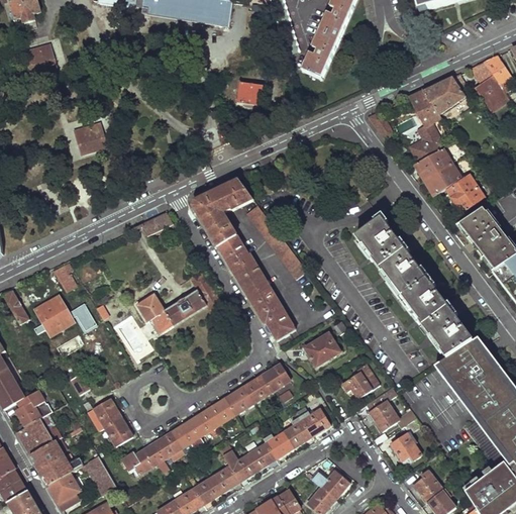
[(8,0),(13,18),(21,15),(23,21),(33,18),(32,12),(40,10),(37,0),(8,0)]
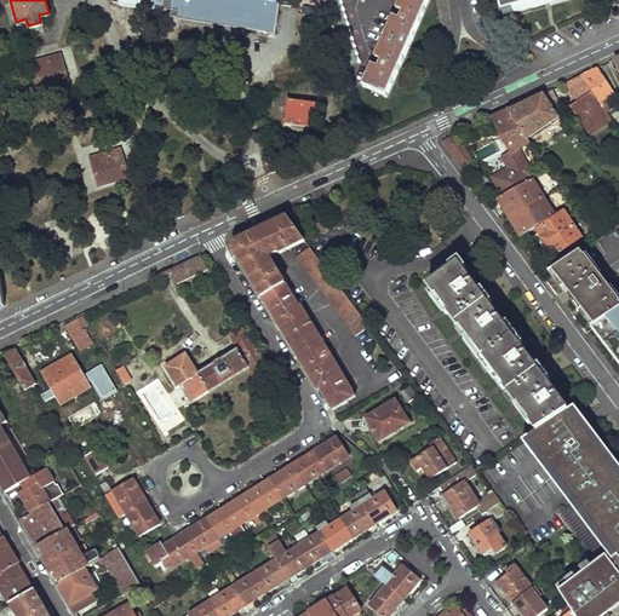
[(325,0),(344,64),(357,61),(340,0),(325,0)]
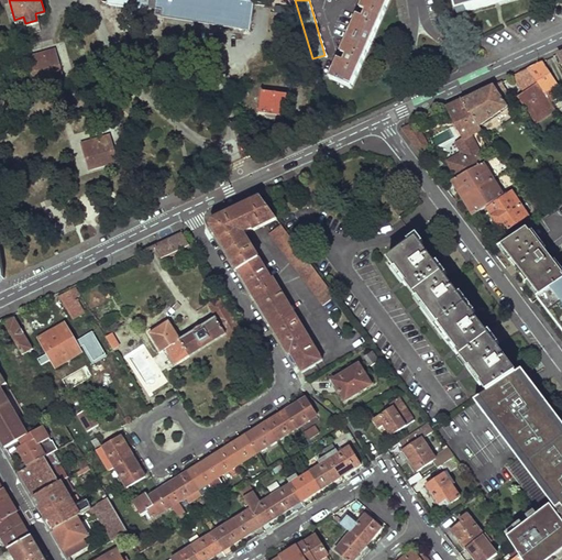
[(361,0),(329,76),(350,85),(387,0),(361,0)]
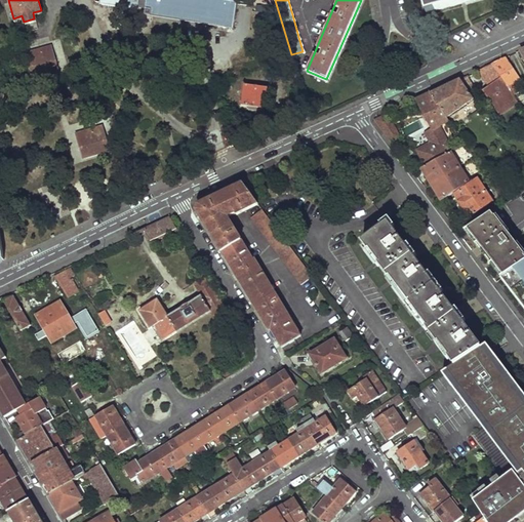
[(425,0),(428,10),(464,0),(425,0)]
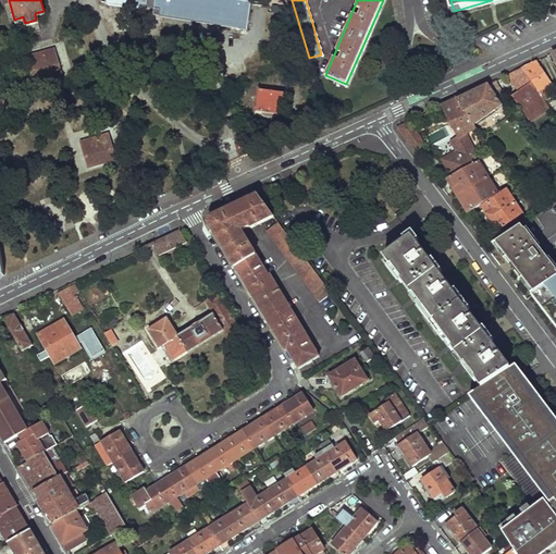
[(263,9),(209,1),(207,20),(260,28),(263,9)]
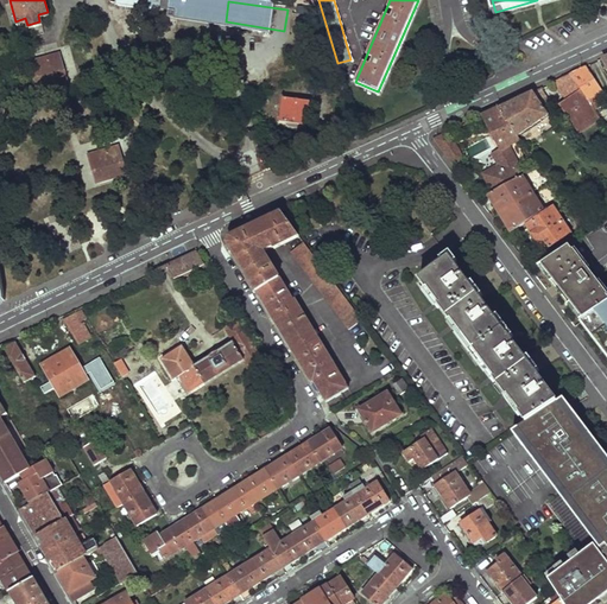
[(29,63),(36,86),(65,78),(59,55),(49,57),(48,52),(38,55),(38,59),(29,63)]
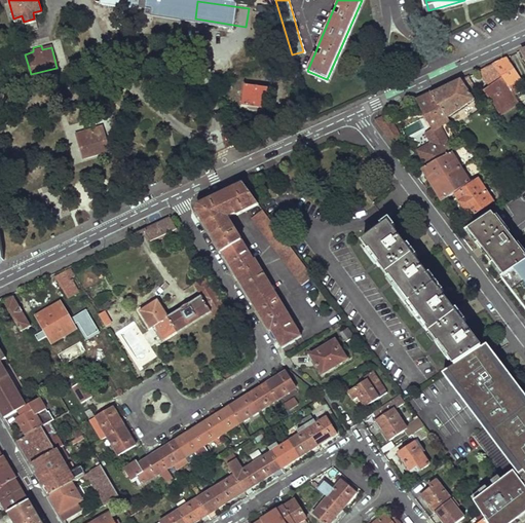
[(501,75),(511,89),(516,87),(513,83),(520,79),(504,55),(498,59),(492,62),(501,75)]
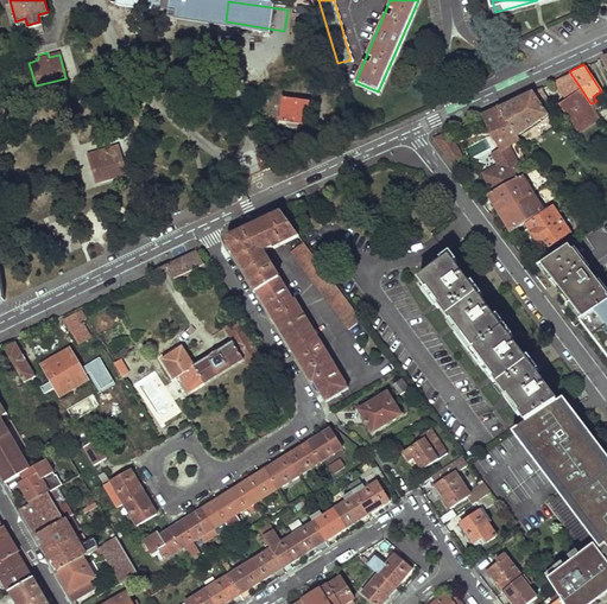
[(580,87),(569,71),(554,78),(566,96),(580,87)]
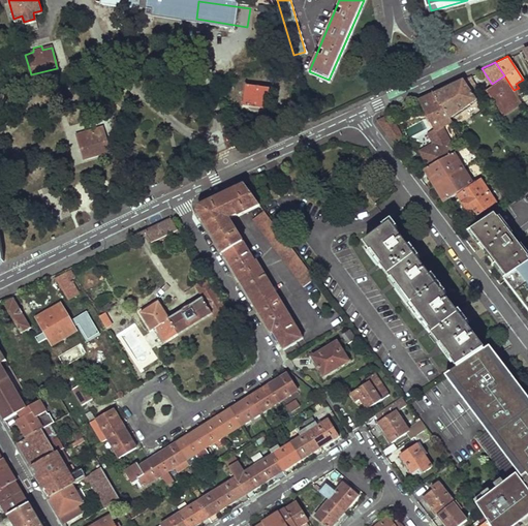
[(492,84),(485,89),(499,111),(519,97),(514,90),(504,75),(492,84)]
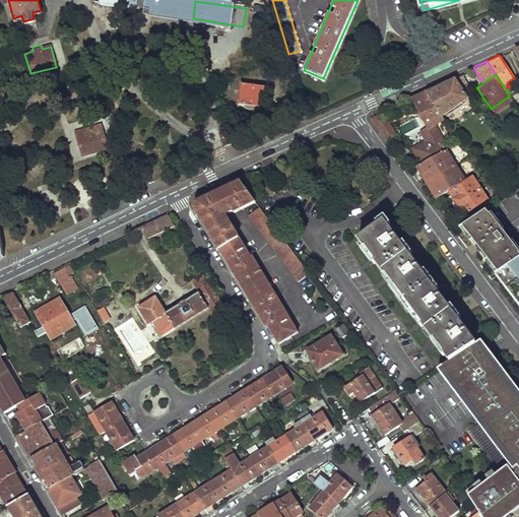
[(426,89),(442,114),(467,97),(455,76),(443,81),(426,89)]
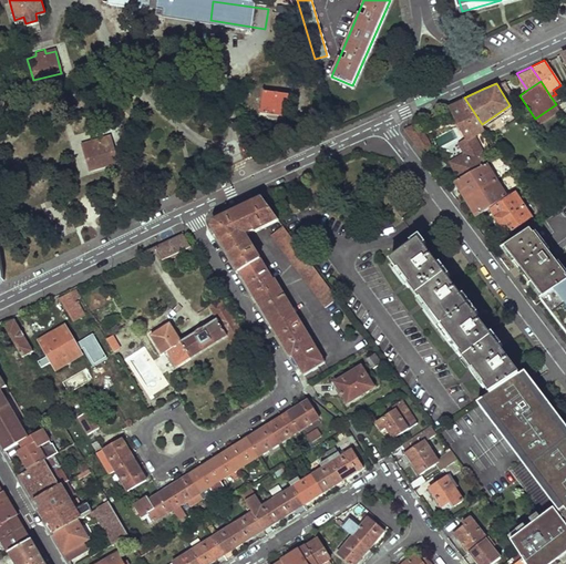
[(286,93),(260,90),(257,111),(283,114),(286,93)]
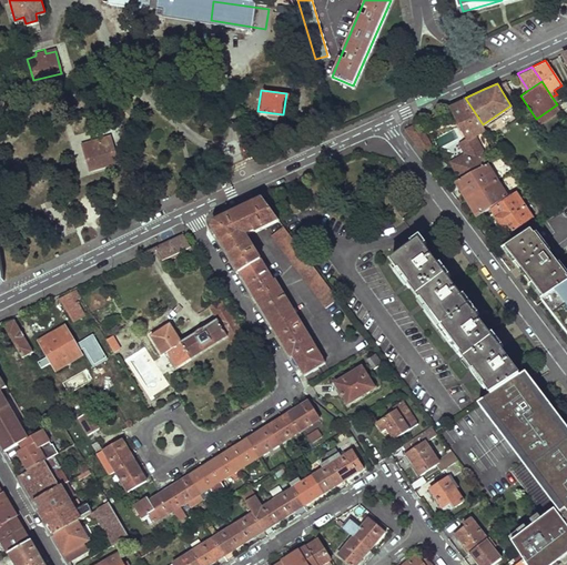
[(465,98),(451,106),(471,135),(464,139),(471,149),(465,152),(451,162),(462,177),(488,162),(489,162),(472,138),(485,128),(483,124),(465,98)]
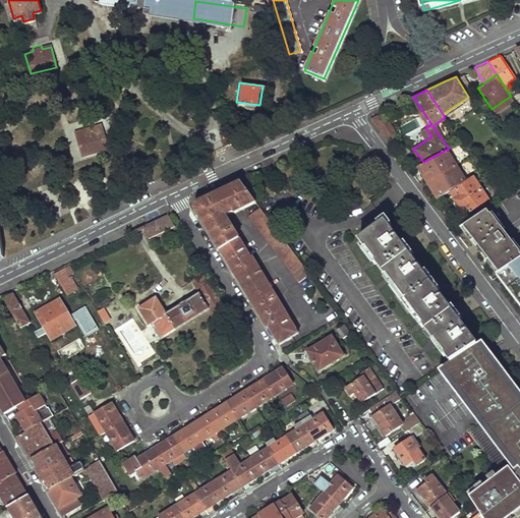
[(513,99),(511,96),(492,109),(494,112),(513,99)]
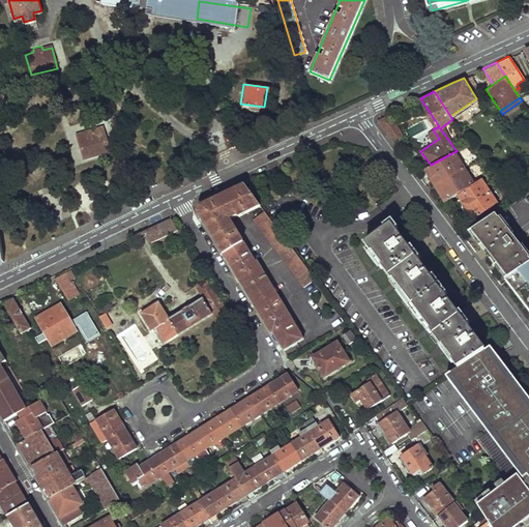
[(389,113),(378,118),(393,140),(404,133),(389,113)]
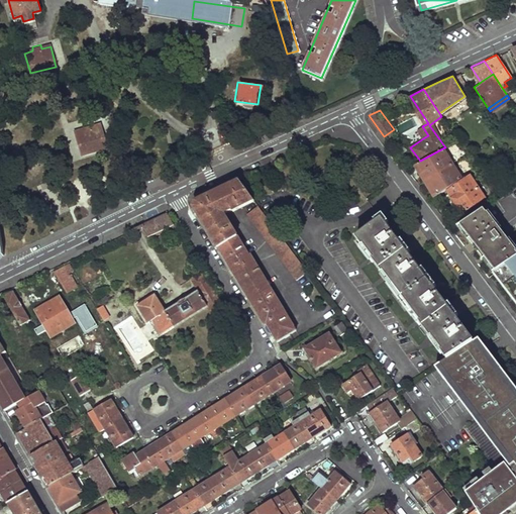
[(84,130),(75,132),(80,152),(106,145),(101,125),(93,128),(91,124),(82,126),(84,130)]
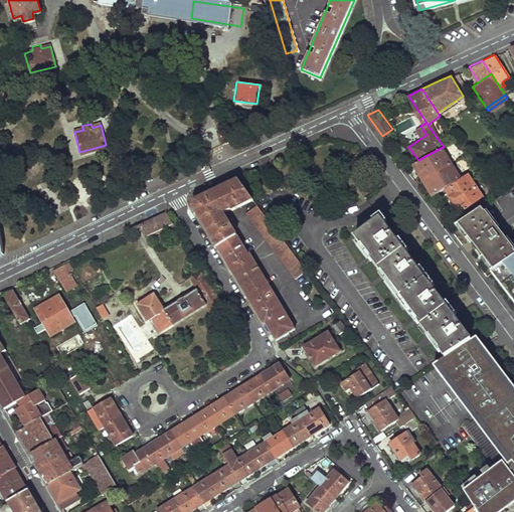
[(415,129),(421,138),(426,135),(420,126),(415,129)]
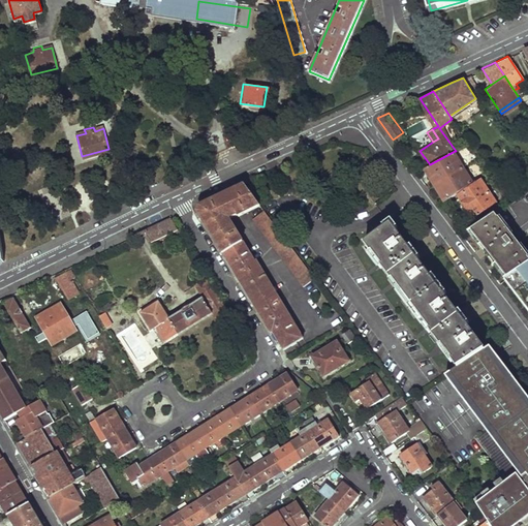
[(432,177),(435,183),(463,166),(455,151),(430,164),(426,167),(429,172),(430,171),(433,176),(432,177)]
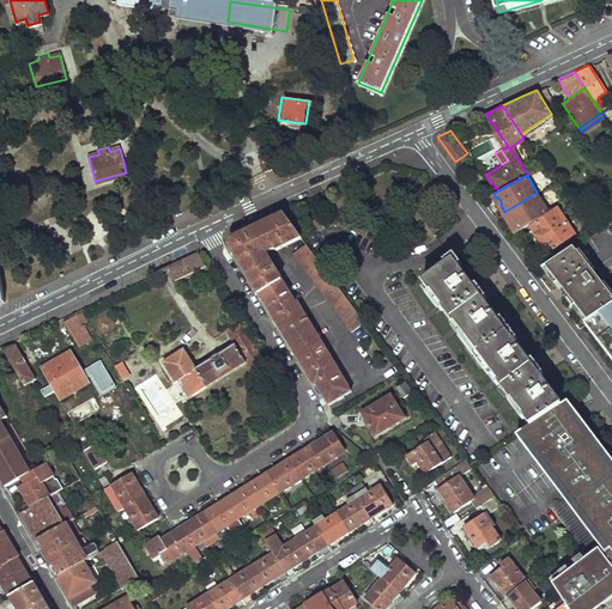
[(513,225),(516,230),(549,209),(537,193),(504,212),(509,219),(513,218),(515,224),(513,225)]
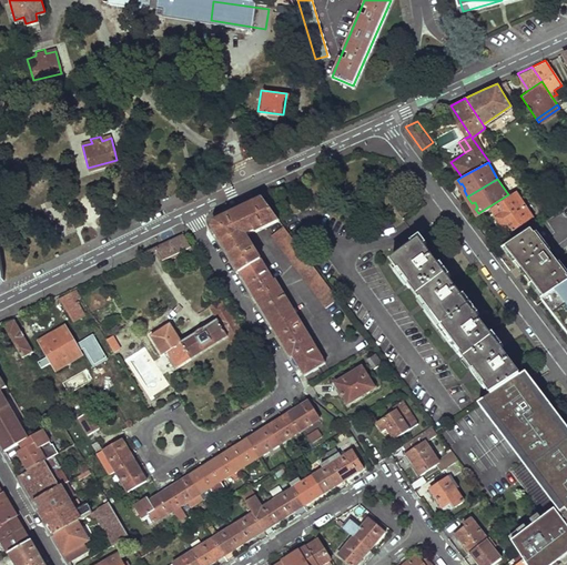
[(517,192),(493,209),(508,232),(532,217),(517,192)]
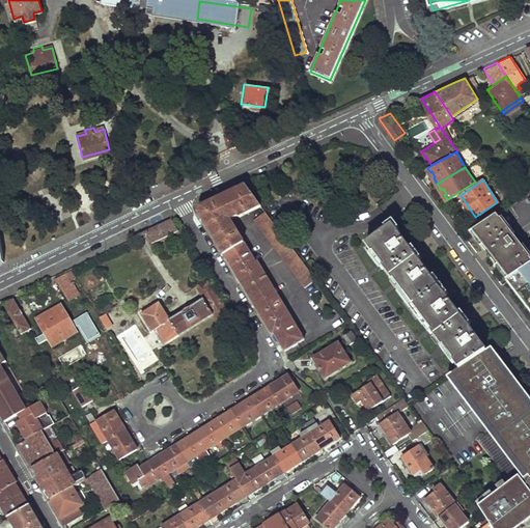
[(272,331),(283,349),(303,336),(256,258),(255,259),(228,215),(235,212),(238,213),(259,202),(245,183),(222,193),(199,204),(196,209),(198,212),(201,210),(206,218),(203,220),(270,332),(272,331)]
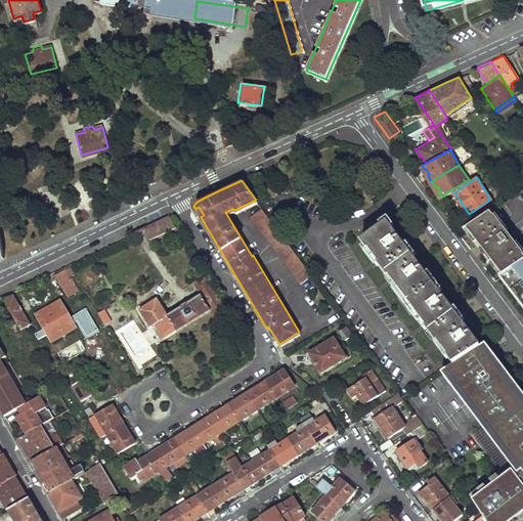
[(296,252),(260,206),(250,214),(299,280),(310,272),(296,252)]
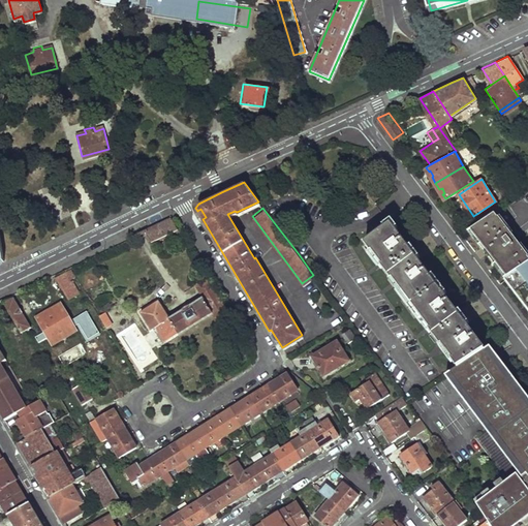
[(206,217),(200,209),(197,211),(203,219),(206,217)]
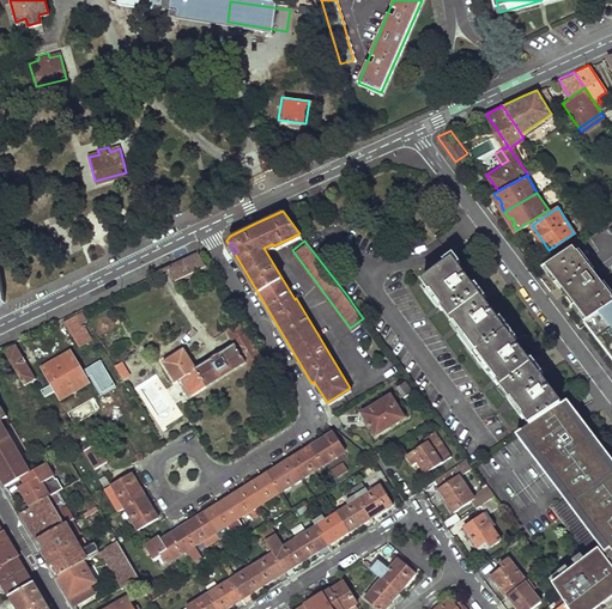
[(611,292),(576,243),(549,263),(592,320),(611,304),(611,292)]
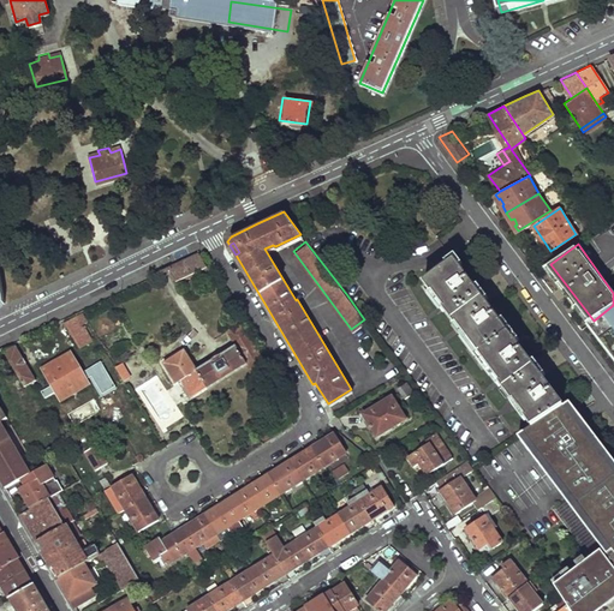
[(183,259),(168,267),(174,280),(198,269),(201,273),(207,269),(197,252),(183,259)]
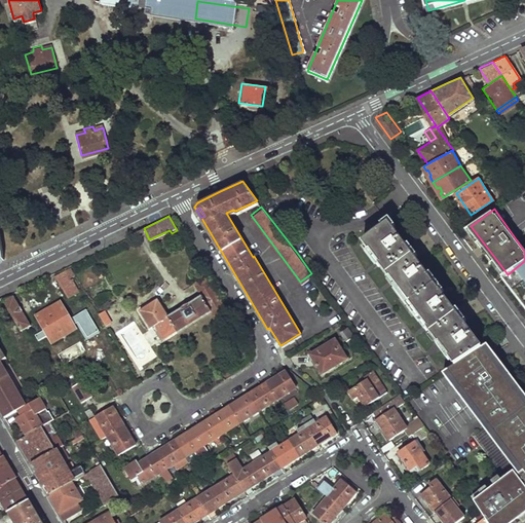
[(453,364),(480,346),(389,222),(363,240),(369,250),(371,249),(380,262),(380,263),(389,277),(391,276),(427,327),(426,328),(438,343),(440,342),(450,358),(449,358),(453,364)]
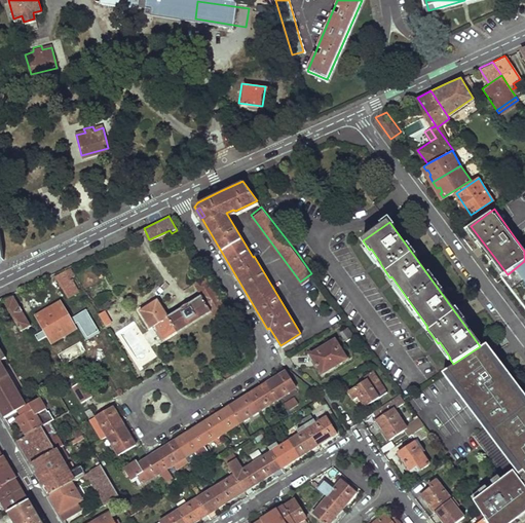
[(504,277),(508,274),(471,226),(466,227),(504,277)]
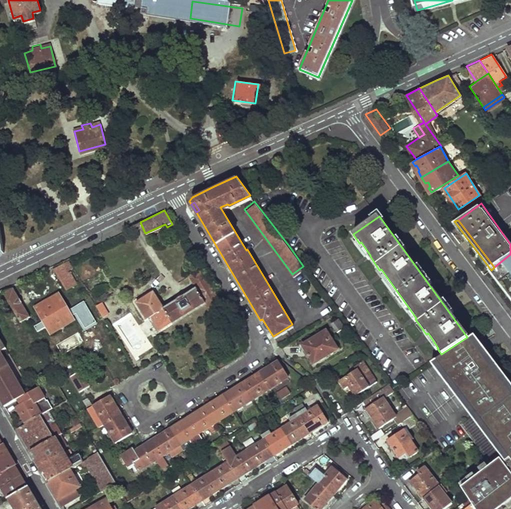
[(510,254),(494,267),(491,270),(510,295),(510,254)]
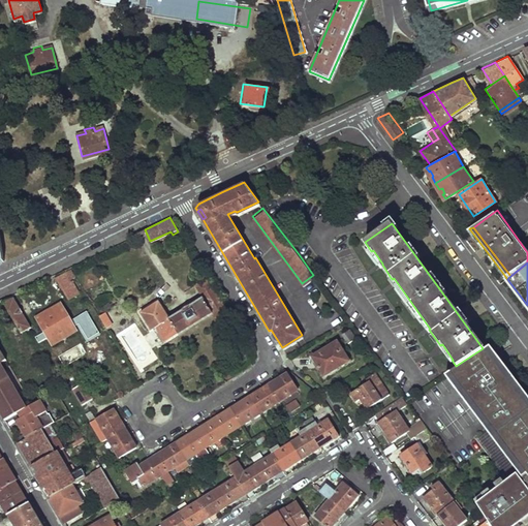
[(78,290),(65,270),(56,275),(68,295),(78,290)]
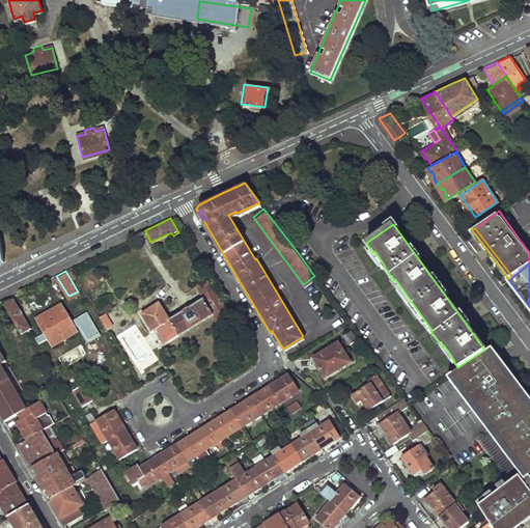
[(161,298),(141,309),(152,327),(157,325),(165,339),(213,311),(219,321),(229,314),(207,277),(204,278),(199,282),(196,283),(203,296),(171,314),(161,298)]
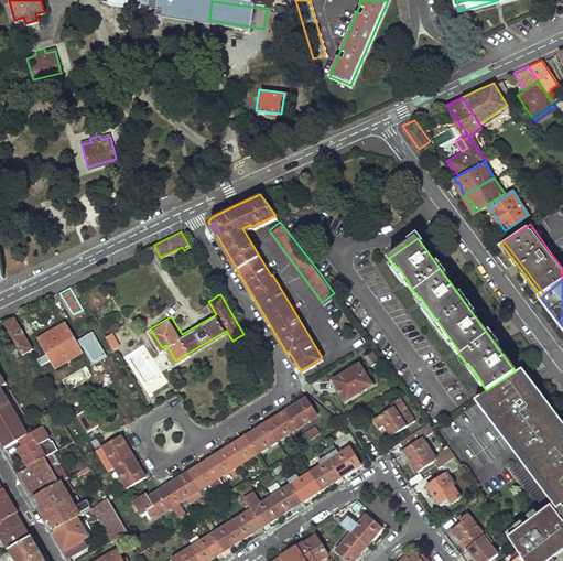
[(12,316),(2,321),(20,353),(30,347),(12,316)]
